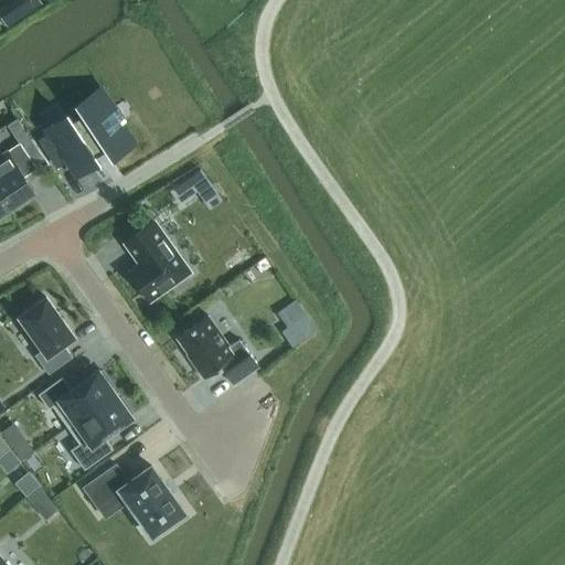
[(40,0),(11,0),(0,8),(0,14),(8,27),(42,3),(40,0)]
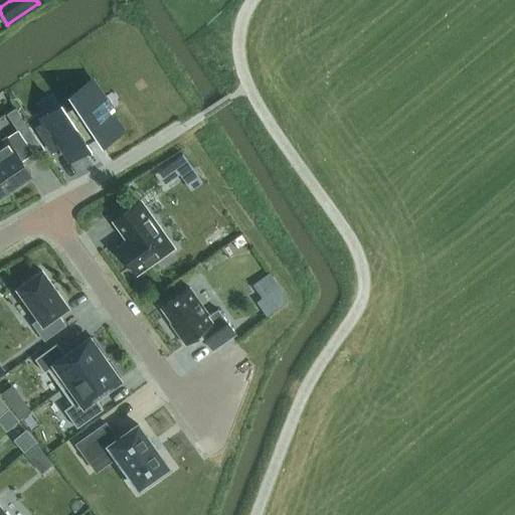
[(46,121),(36,127),(52,151),(62,144),(70,157),(90,145),(87,141),(96,136),(100,142),(122,128),(111,111),(115,109),(106,97),(103,99),(92,81),(69,97),(73,103),(65,109),(62,106),(44,118),(46,121)]
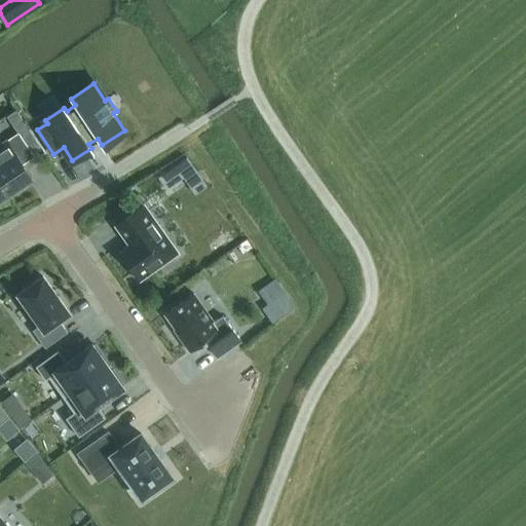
[(19,134),(0,145),(0,180),(9,195),(23,186),(21,184),(31,177),(23,163),(33,156),(31,153),(40,147),(28,127),(19,134)]
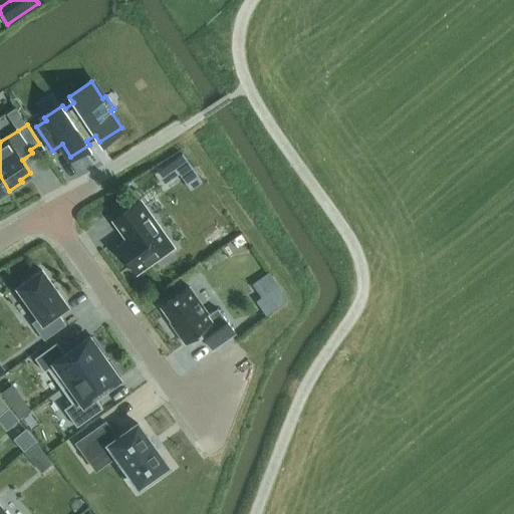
[(167,189),(185,178),(194,193),(207,186),(190,157),(159,175),(167,189)]
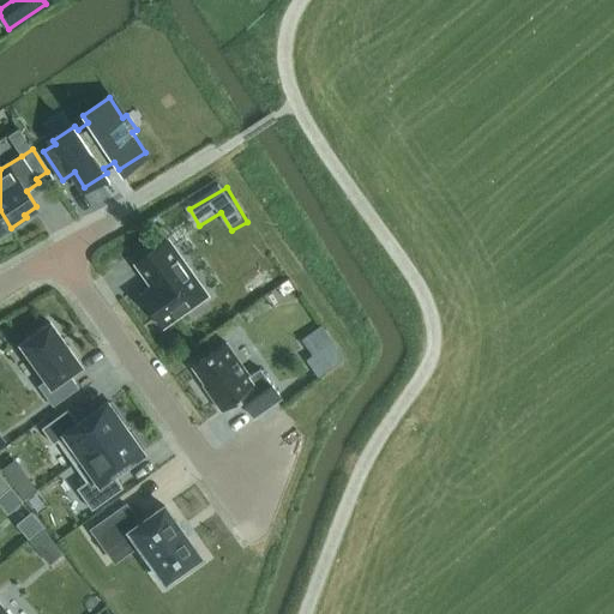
[(0,234),(11,228),(0,210),(0,234)]
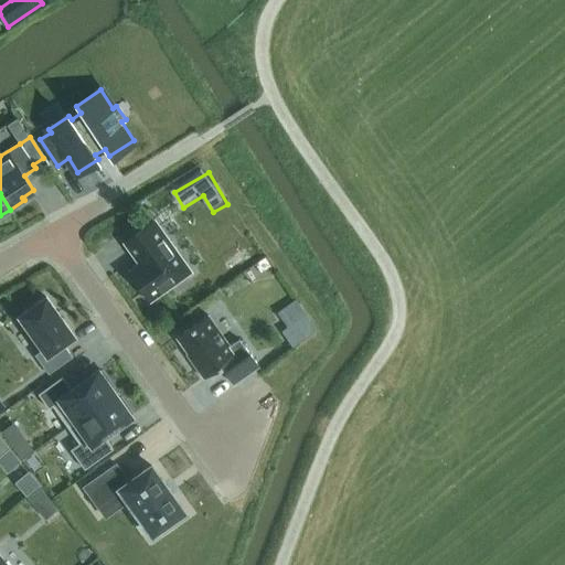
[(153,221),(125,242),(136,257),(138,256),(142,262),(129,270),(150,299),(190,272),(153,221)]
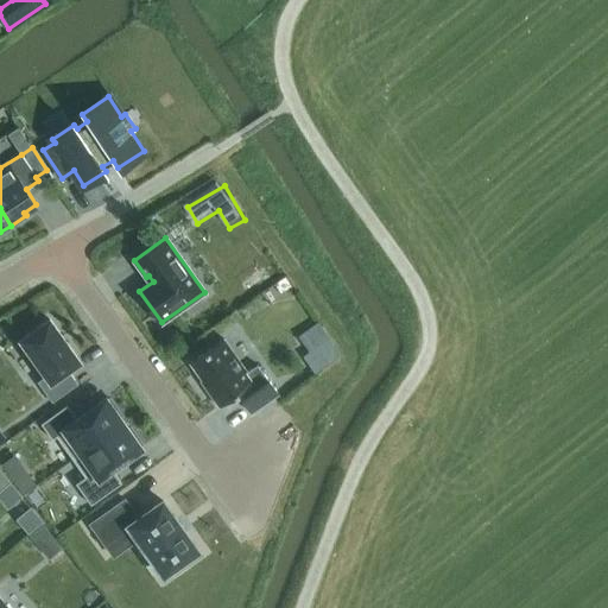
[(80,361),(49,318),(20,340),(45,375),(38,381),(52,401),(77,384),(68,371),(80,361)]
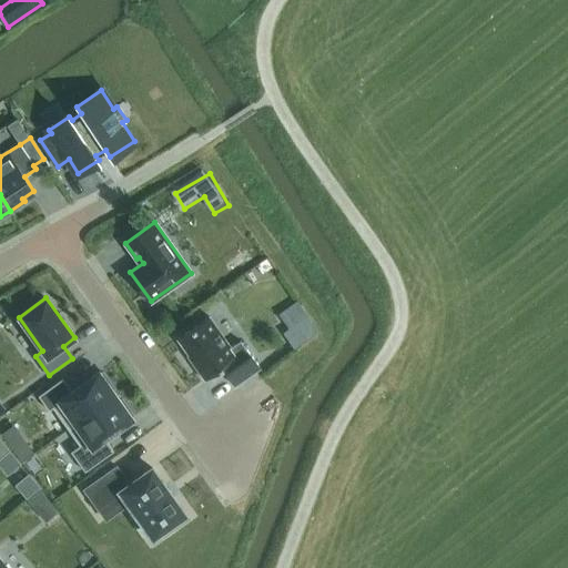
[(241,341),(230,348),(209,318),(210,317),(209,316),(178,338),(205,377),(203,378),(204,379),(223,366),(227,372),(225,373),(234,386),(260,367),(241,341)]
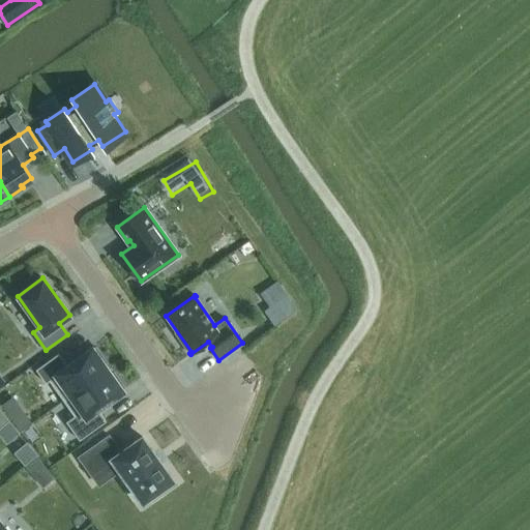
[(287,295),(265,310),(275,325),(297,310),(287,295)]
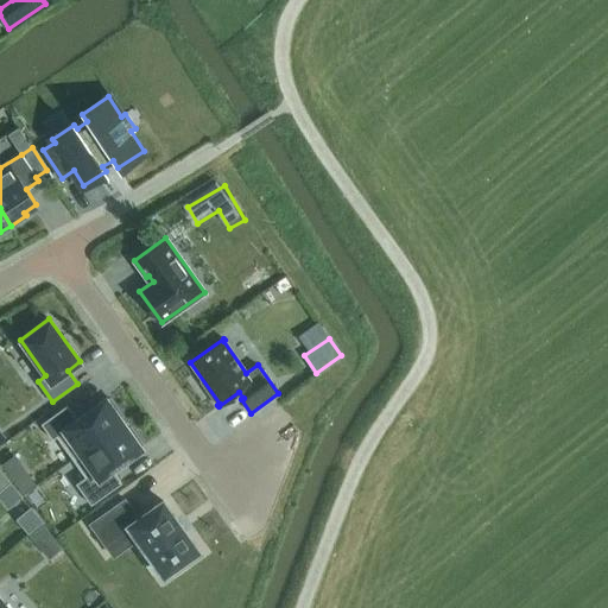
[(122,415),(111,398),(107,400),(106,398),(77,419),(67,405),(40,423),(52,439),(56,436),(73,458),(124,423),(119,417),(122,415)]
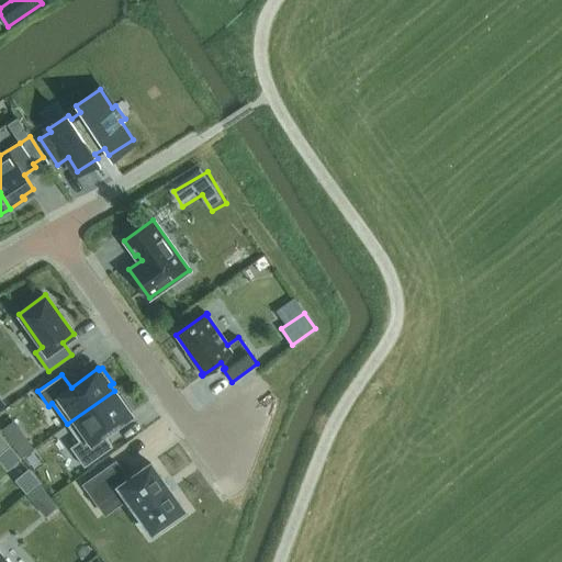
[(128,412),(132,409),(121,394),(117,396),(114,391),(67,424),(78,440),(70,447),(83,467),(113,446),(103,433),(131,414),(128,412)]
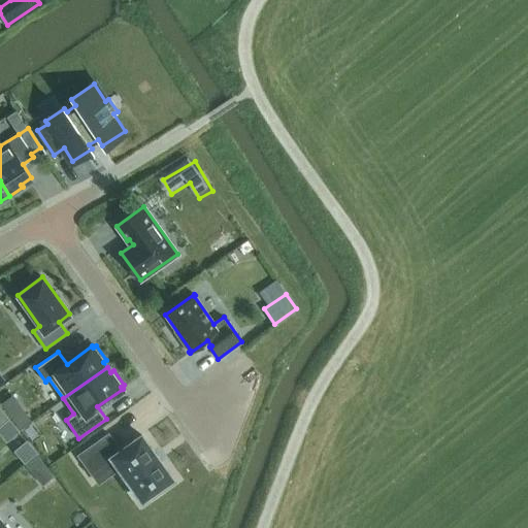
[(24,409),(12,418),(21,428),(32,420),(24,409)]
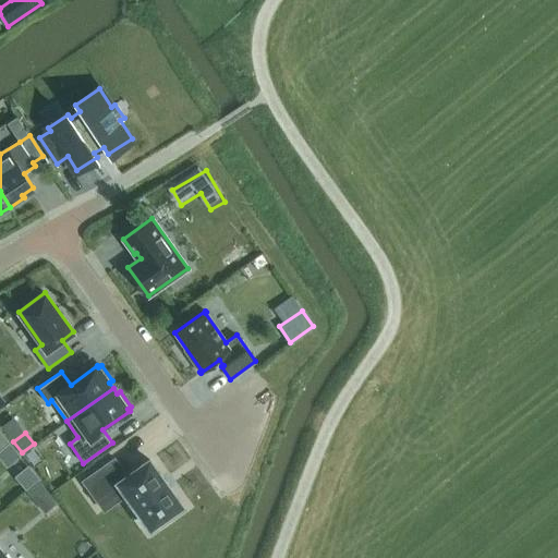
[(10,441),(0,449),(0,458),(8,466),(21,456),(10,441)]
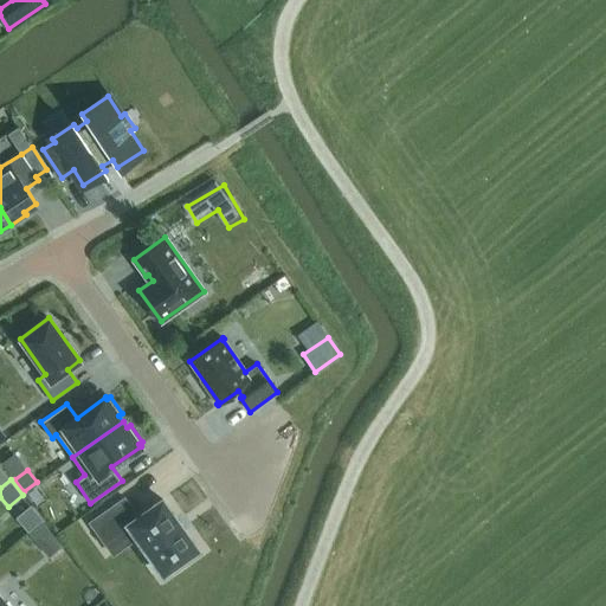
[(124,498),(90,523),(104,542),(128,526),(163,574),(198,549),(186,532),(187,530),(185,528),(184,529),(178,521),(179,520),(176,517),(175,519),(162,500),(139,517),(124,498)]
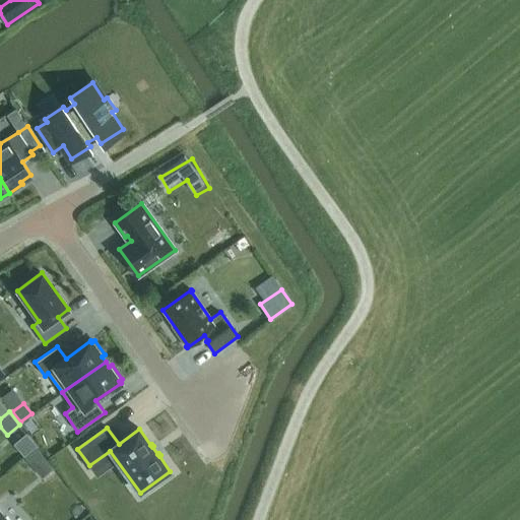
[(40,453),(33,460),(49,478),(56,471),(40,453)]
